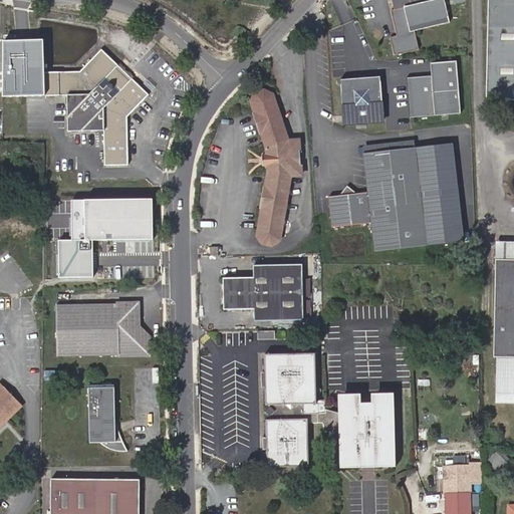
[(452,22),(447,0),(395,0),(397,9),(394,10),(399,35),(393,36),(397,53),(421,48),(417,30),(452,22)]
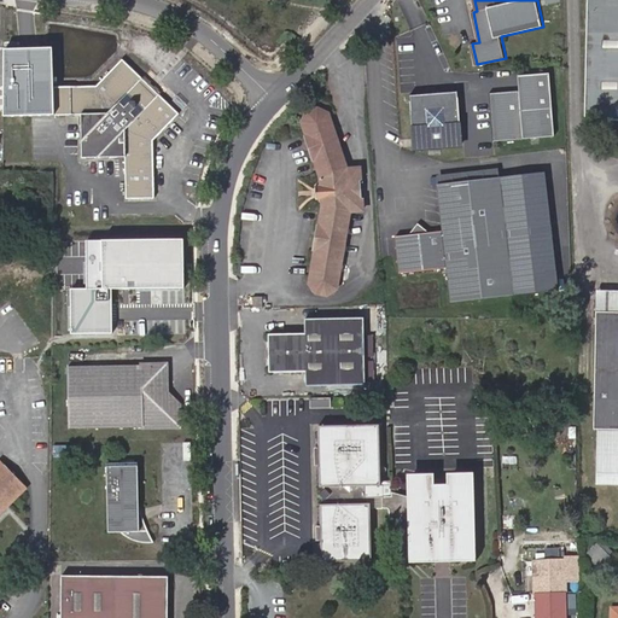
[(617,0),(586,0),(583,121),(617,121),(617,0)]
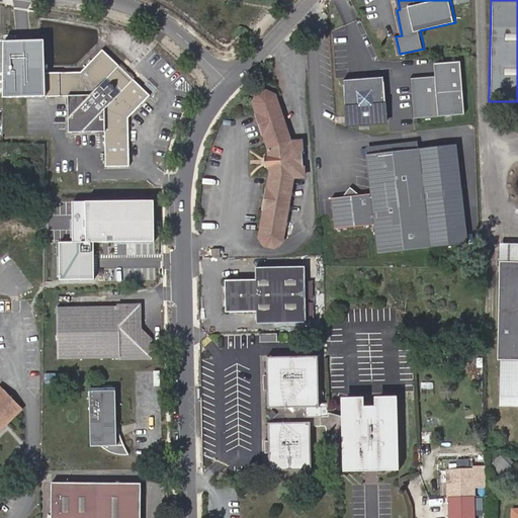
[(45,40),(4,40),(5,98),(46,97),(45,74),(45,40)]
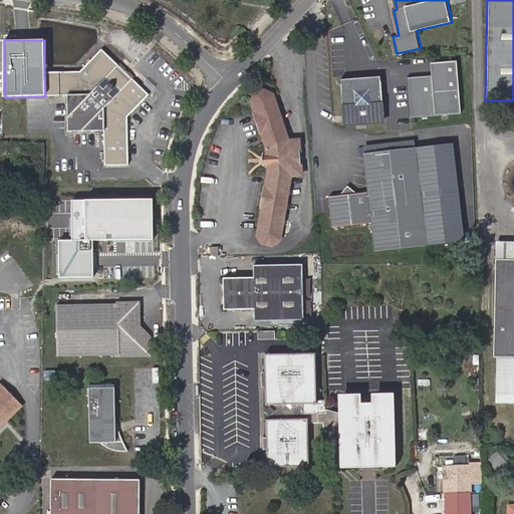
[(79,72),(44,73),(45,96),(66,95),(67,132),(103,131),(104,166),(127,165),(126,116),(148,94),(100,50),(79,72)]
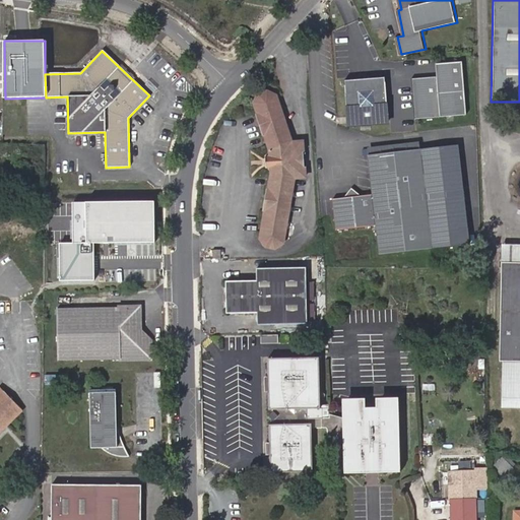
[(414,117),(463,114),(460,60),(433,61),(434,75),(411,76),(414,117)]
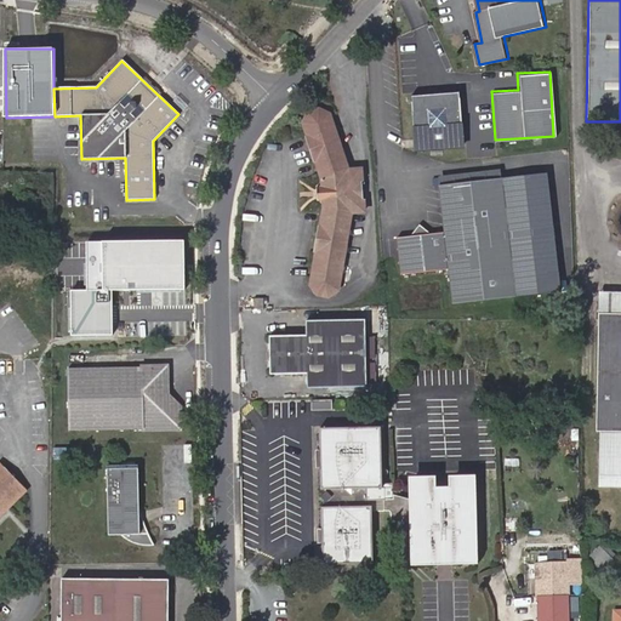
[(467,144),(463,97),(455,98),(454,89),(405,93),(411,149),(467,144)]
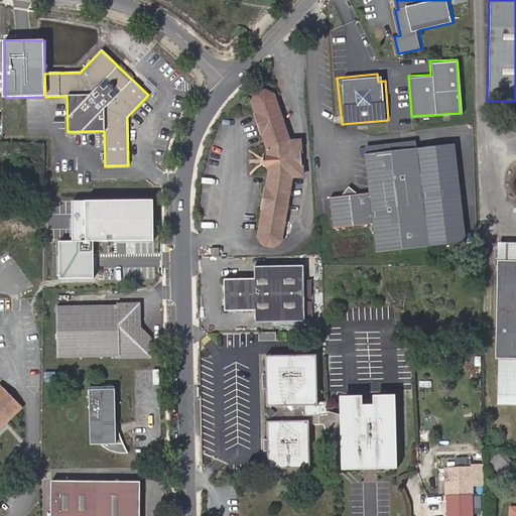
[(280,240),(291,176),(291,175),(290,143),(289,140),(274,94),(264,90),(256,93),(252,100),(256,112),(253,113),(260,134),(262,133),(267,147),(268,154),(268,155),(264,157),(264,162),(268,165),(268,166),(268,173),(266,186),(263,185),(259,209),(262,210),(257,237),(261,244),(272,246),(280,240)]
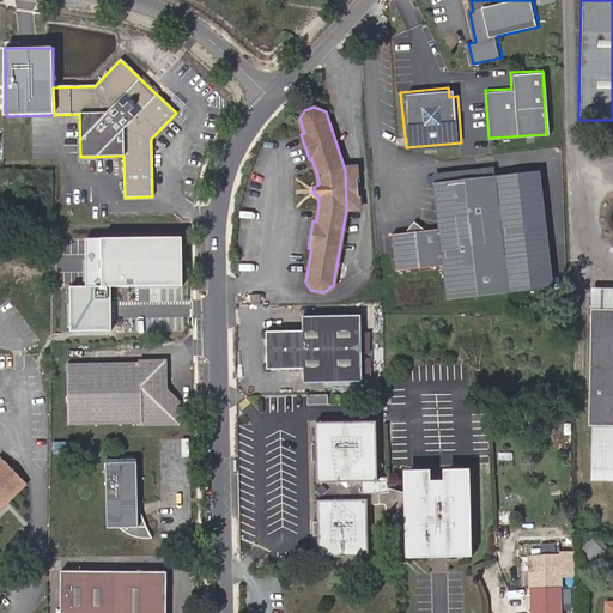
[(346,208),(346,210),(359,208),(357,167),(344,167),(345,170),(346,208)]
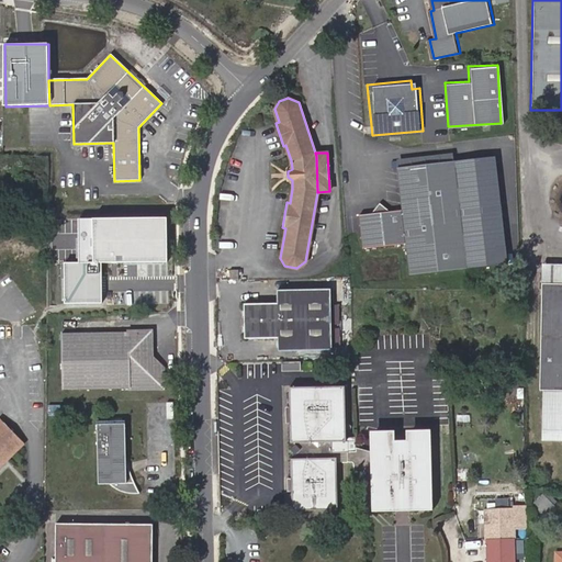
[(453,161),(452,154),(396,159),(397,168),(453,161)]
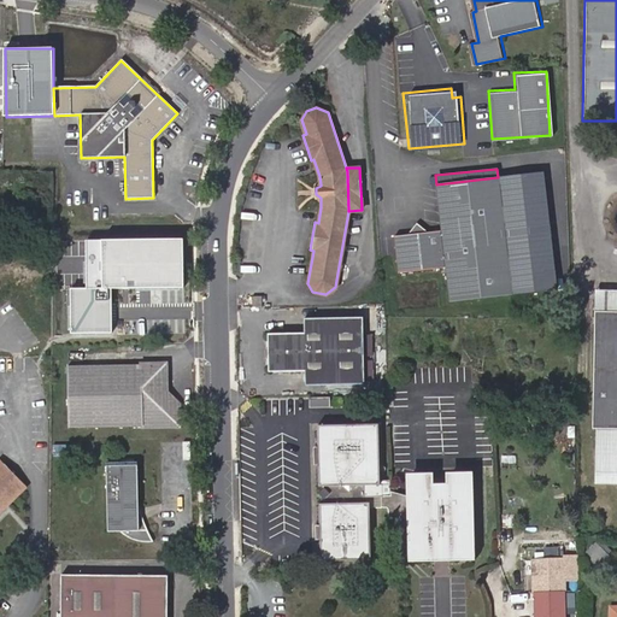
[(511,295),(499,177),(498,177),(436,184),(441,230),(428,231),(416,222),(406,234),(394,235),(398,272),(445,266),(448,301),(511,295)]
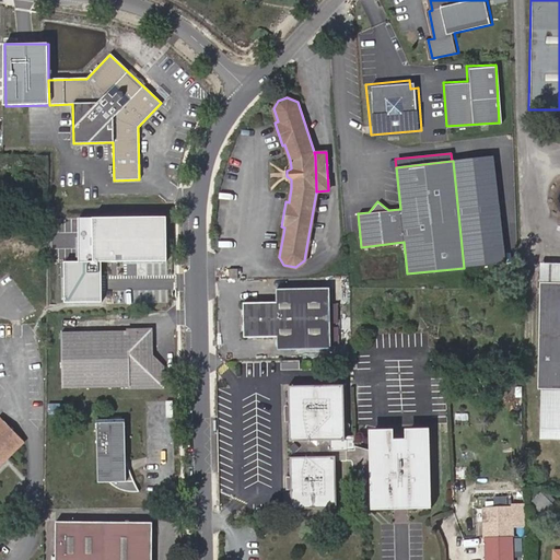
[(165,218),(78,219),(79,261),(63,261),(65,302),(102,302),(102,261),(166,261),(165,218)]
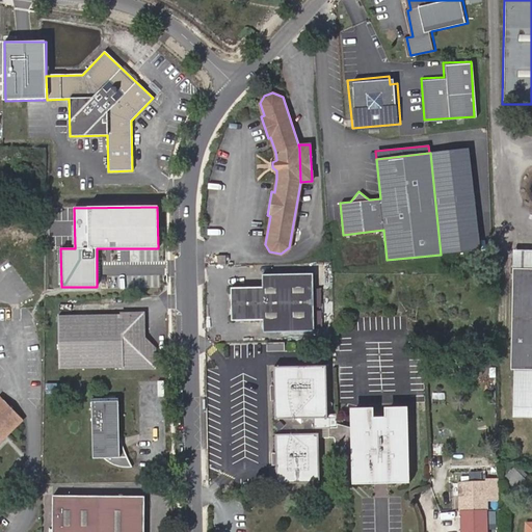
[(531,251),(512,251),(512,269),(531,269),(531,251)]
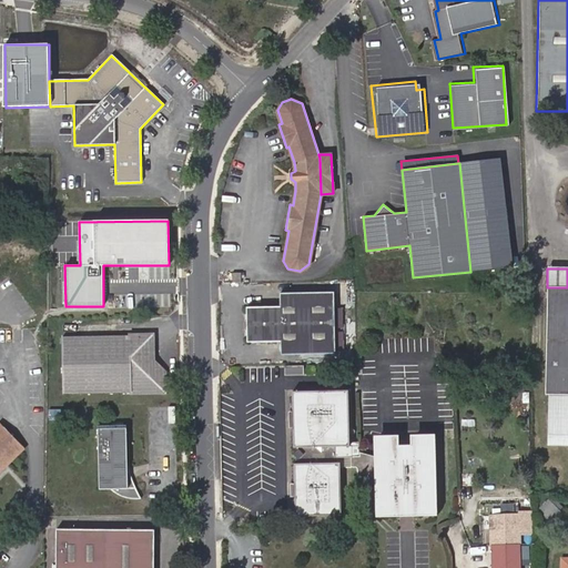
[(232,283),(241,283),(241,273),(232,273),(232,283)]
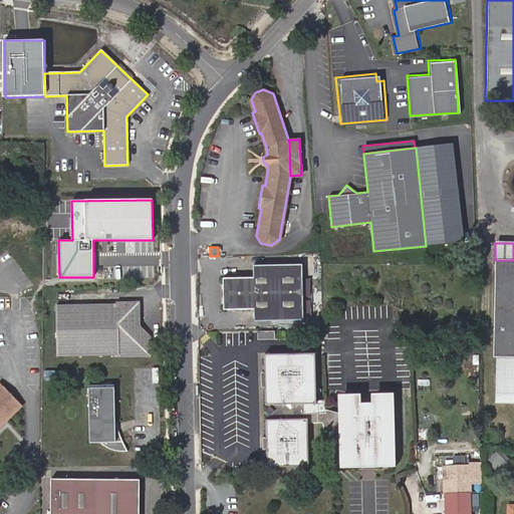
[(513,260),(495,260),(493,357),(496,358),(496,405),(513,404),(513,260)]
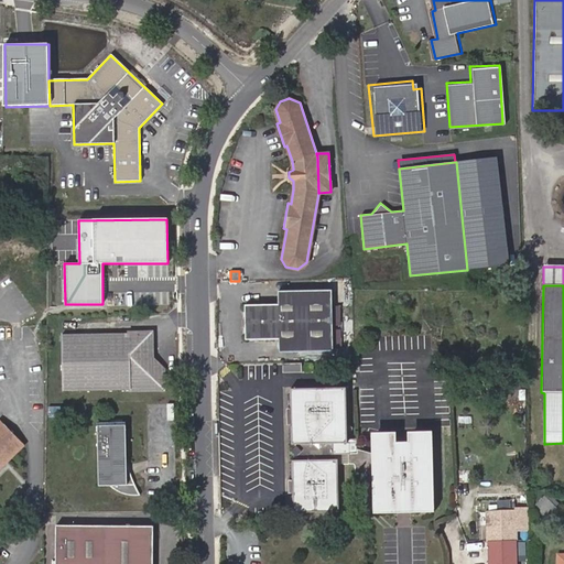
[(279,304),(245,305),(246,340),(279,338),(279,353),(332,350),(331,290),(278,292),(279,304)]
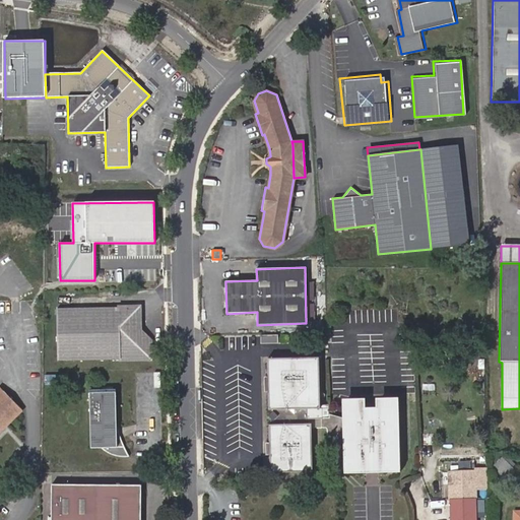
[(140,308),(57,309),(58,361),(150,359),(149,337),(141,329),(140,308)]
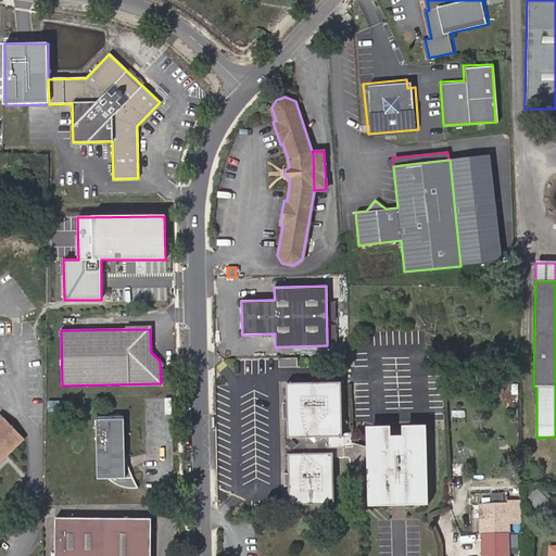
[(289,477),(289,484),(290,505),(332,504),(331,456),(356,455),(355,442),(355,434),(341,434),(339,382),(286,382),(286,406),(287,413),(287,437),(290,437),(290,441),(287,446),(291,452),(291,455),(288,455),(289,477)]
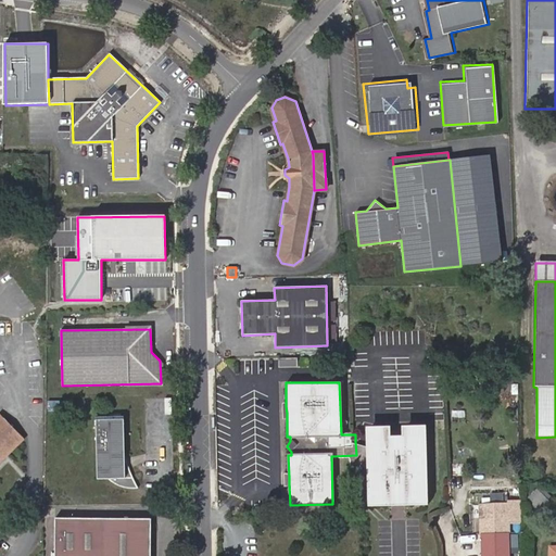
[(99,470),(105,480),(108,481),(110,483),(113,484),(117,487),(119,488),(123,488),(125,489),(130,489),(136,489),(134,484),(131,480),(129,474),(126,466),(124,458),(122,452),(121,445),(119,439),(118,432),(118,425),(118,414),(93,415),(95,456),(99,470)]
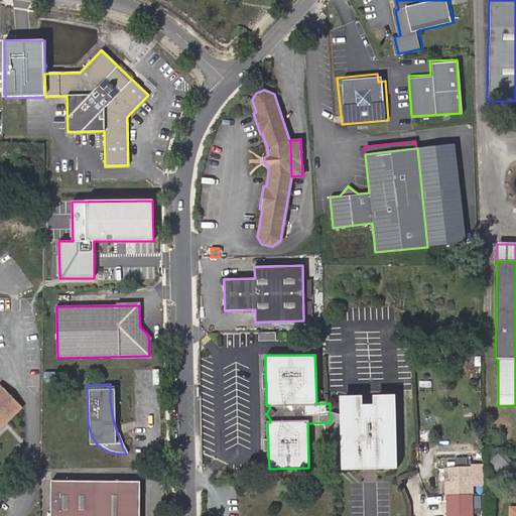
[(0,427),(21,407),(1,386),(0,386),(0,427)]
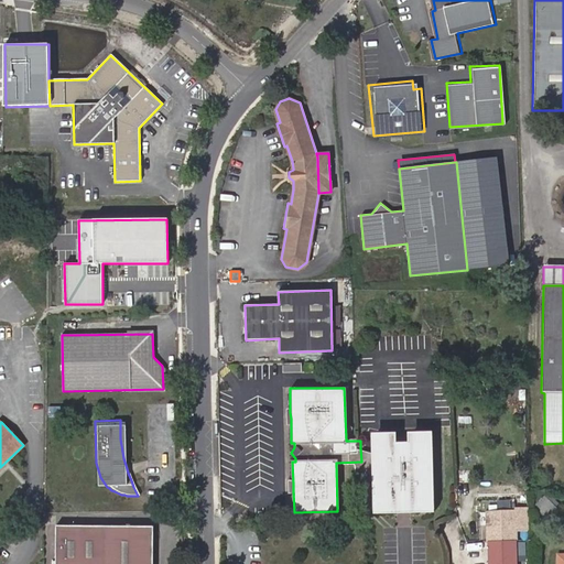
[(432,435),(413,435),(413,446),(394,446),(394,435),(377,436),(377,455),(360,448),(361,462),(361,469),(378,468),(378,510),(433,510),(432,435)]
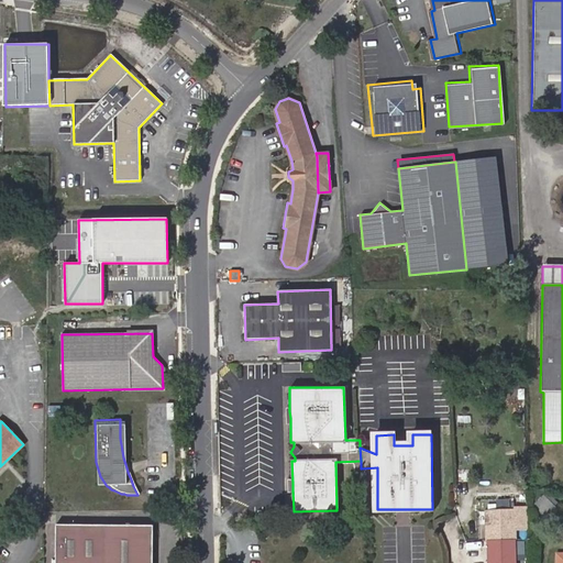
[(97,486),(107,486),(100,476),(96,462),(97,477),(97,486)]
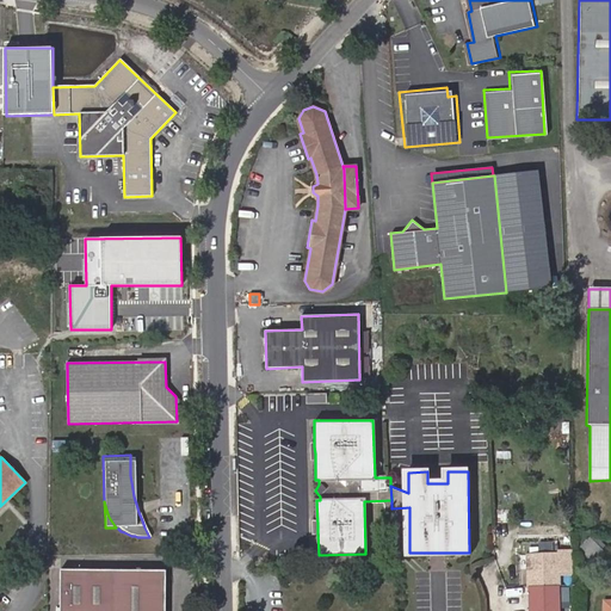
[(591,562),(603,550),(591,537),(578,550),(591,562)]
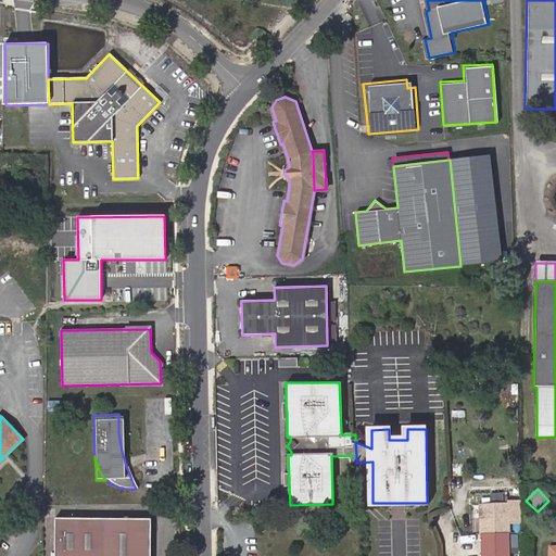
[(480,504),(481,535),(509,533),(508,523),(520,522),(519,503),(480,504)]
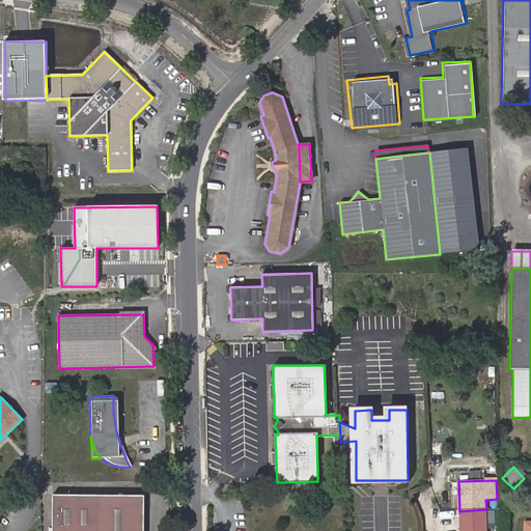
[(143,530),(144,496),(53,495),(52,530),(143,530)]
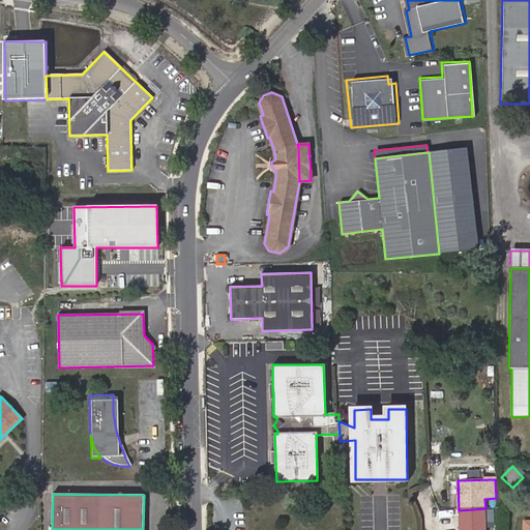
[(486,529),(486,508),(459,510),(459,529),(486,529)]
